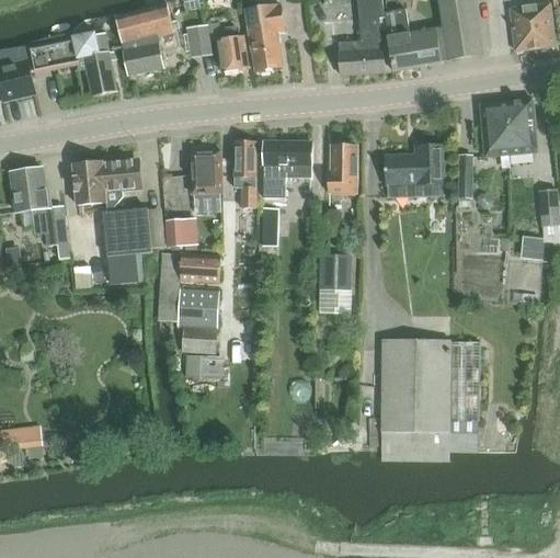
[(358,0),(363,24),(332,27),(338,73),(370,69),(370,65),(387,63),(381,13),(386,12),(384,0),(358,0)]
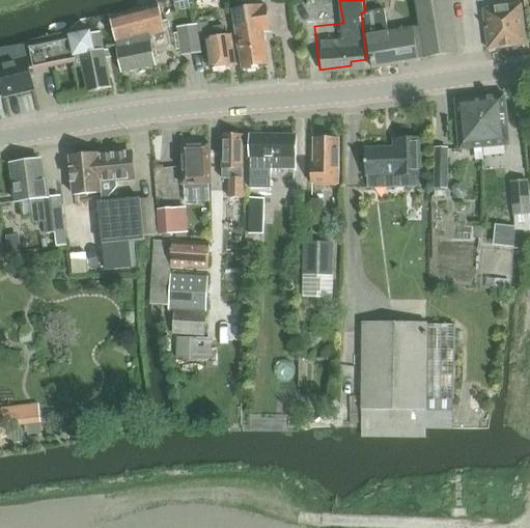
[(373,67),(397,63),(417,61),(417,56),(455,51),(447,0),(415,0),(419,26),(386,30),(382,8),(367,10),(369,33),(368,33),(373,67)]
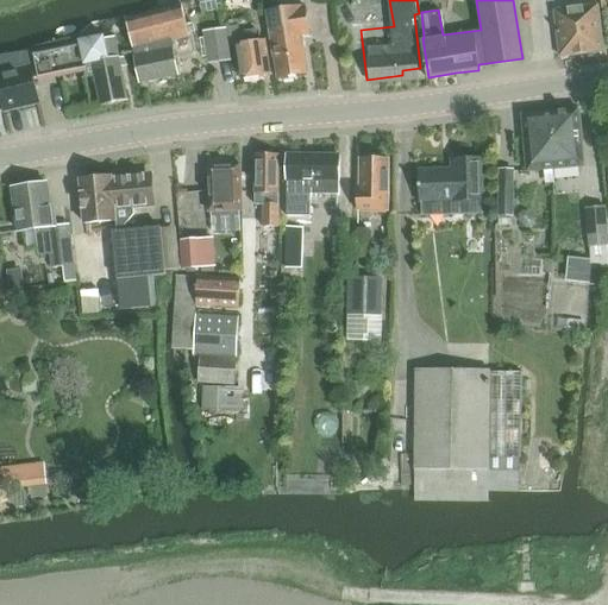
[(179,2),(125,14),(140,82),(176,74),(169,42),(187,37),(179,2)]
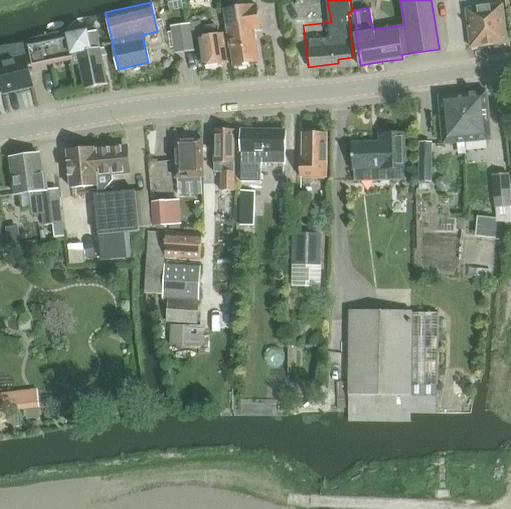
[(256,2),(223,7),(228,47),(230,47),(233,64),(258,60),(254,28),(260,27),(256,2)]
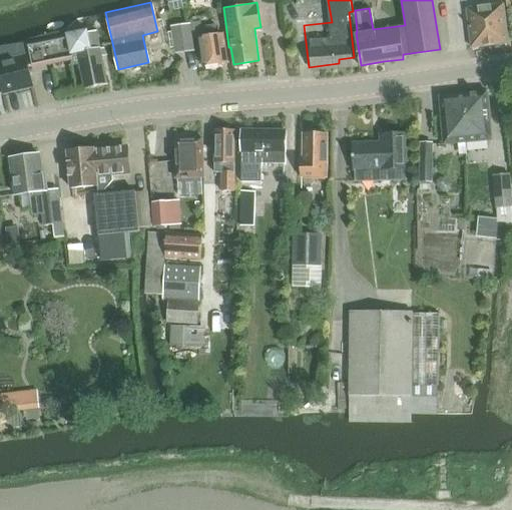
[(504,42),(500,2),(466,5),(470,46),(504,42)]
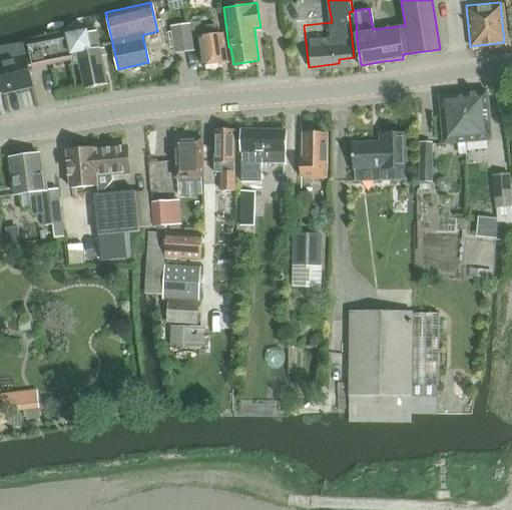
[(200,19),(190,20),(192,35),(202,34),(200,19)]
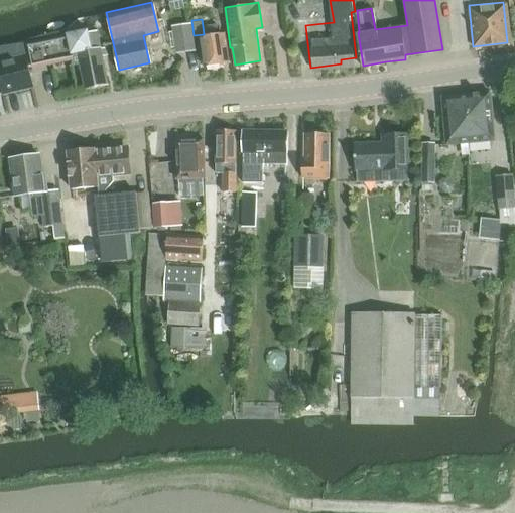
[(206,34),(201,34),(205,65),(229,60),(224,31),(219,32),(217,23),(204,25),(206,34)]
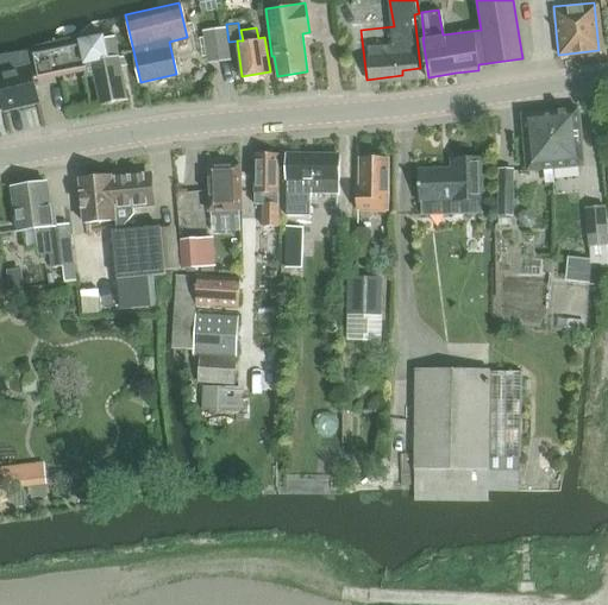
[(220,29),(207,30),(211,58),(224,56),(220,29)]
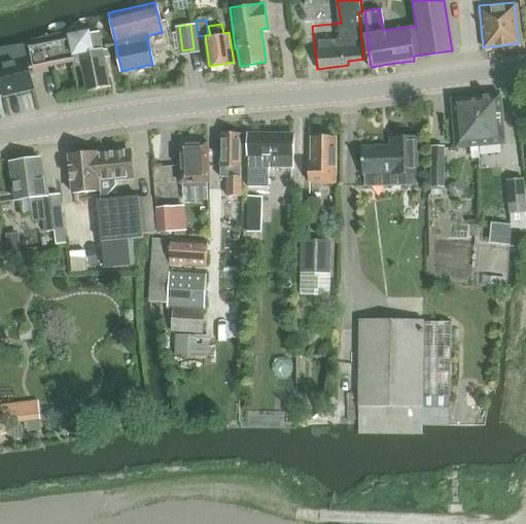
[(85,91),(108,86),(98,31),(89,33),(89,30),(68,34),(68,37),(27,44),(31,68),(72,60),(73,65),(80,63),(85,91)]
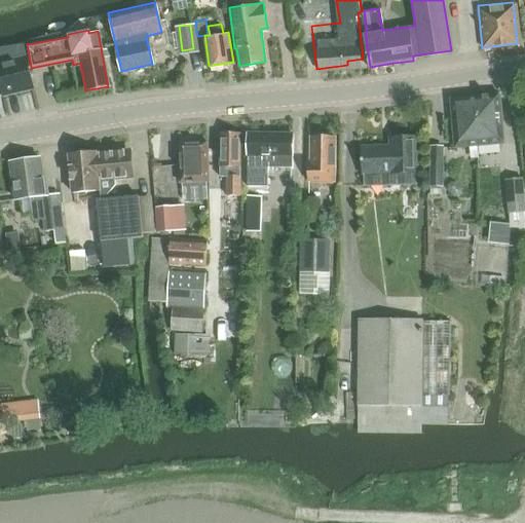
[(0,84),(2,95),(33,88),(26,57),(0,62),(0,84)]
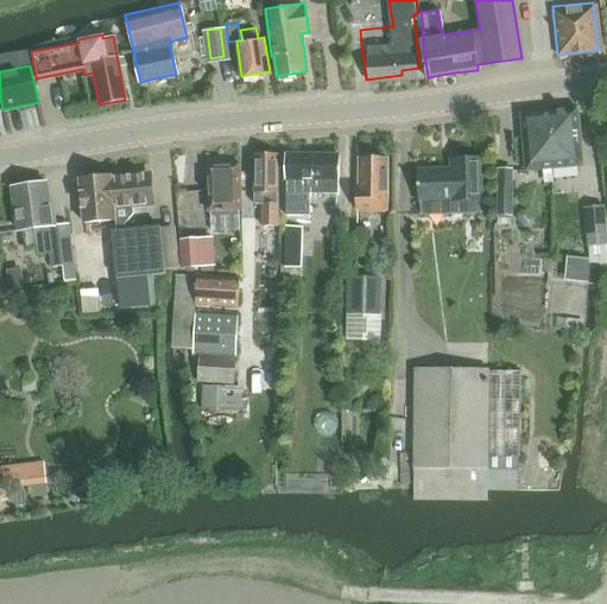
[(525,170),(581,164),(575,107),(519,113),(525,170)]
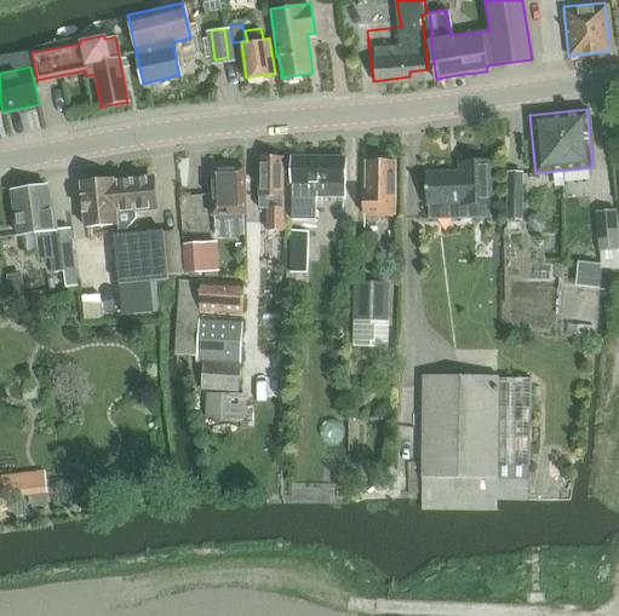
[(268,228),(282,228),(285,156),(259,155),(257,206),(269,206),(268,228)]
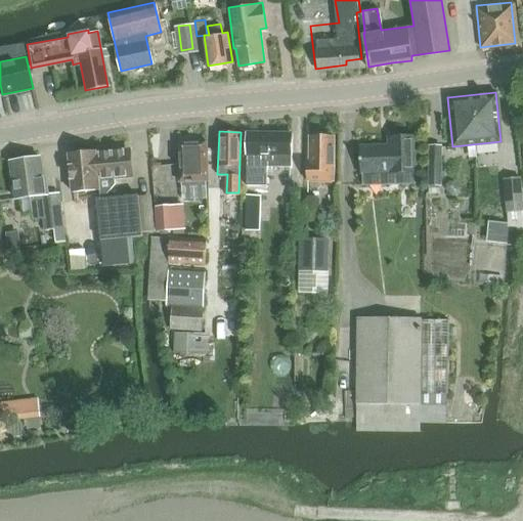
[(247,131),(246,183),(268,183),(268,165),(292,166),(292,132),(247,131)]
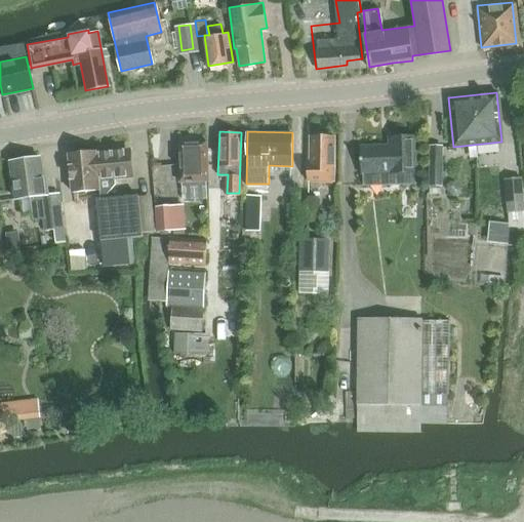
[(360,172),(416,170),(415,133),(388,134),(388,143),(359,144),(360,172)]
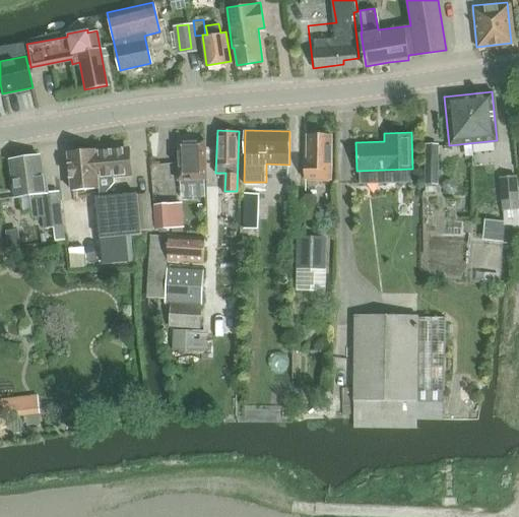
[(303,177),(329,177),(329,133),(306,133),(306,160),(303,160),(303,177)]
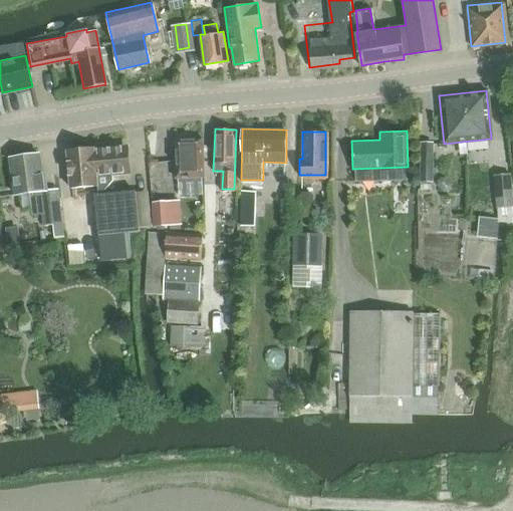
[(175,176),(203,175),(202,136),(174,137),(175,176)]
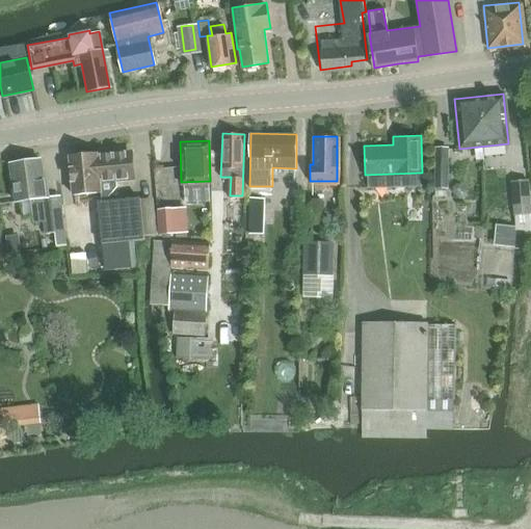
[(114,181),(133,179),(131,154),(112,155),(111,151),(70,155),(73,193),(103,190),(108,197),(116,186),(114,181)]
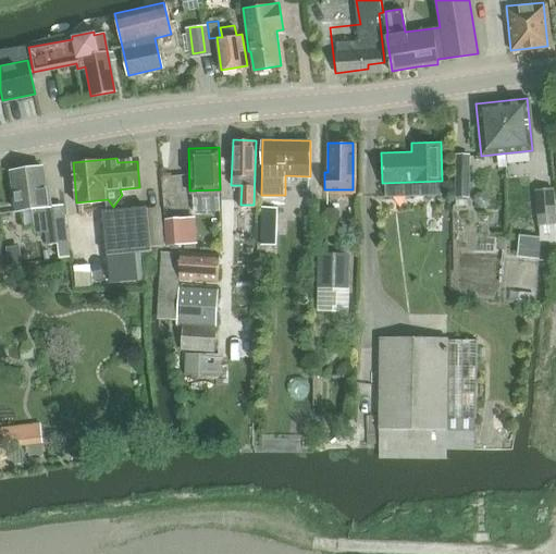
[(455,195),(469,194),(467,162),(454,163),(455,195)]
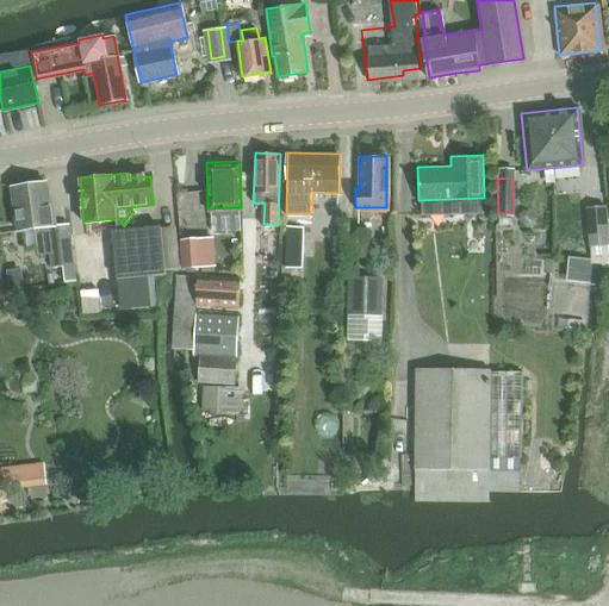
[(43,181),(11,185),(18,231),(37,229),(41,254),(49,252),(51,267),(62,264),(64,280),(76,279),(74,263),(69,232),(68,224),(54,226),(50,204),(47,205),(43,181)]
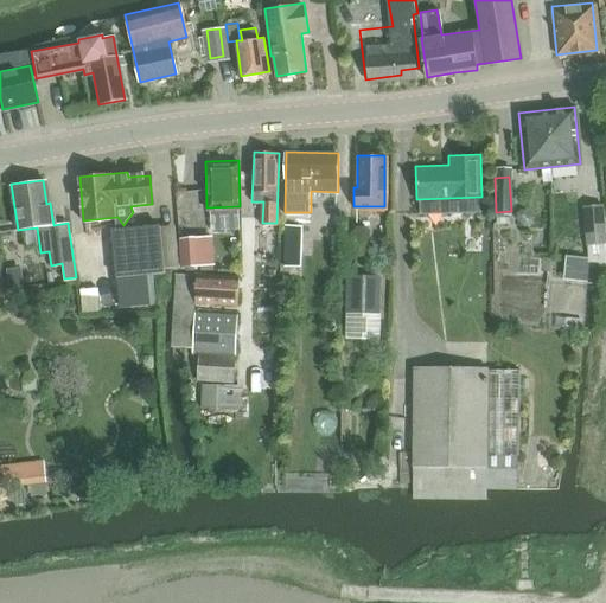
[(172,190),(173,220),(199,219),(198,188),(172,190)]
